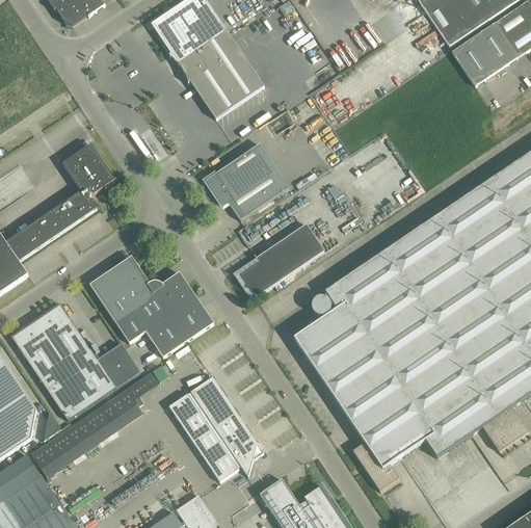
[(104,3),(101,0),(48,0),(53,6),(52,6),(54,9),(55,8),(64,23),(73,24),(86,15),(87,16),(89,14),(105,3),(104,3)]
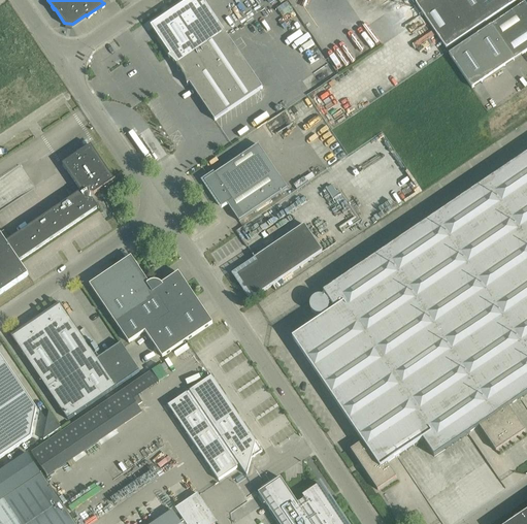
[(176,62),(224,29),(204,0),(183,0),(150,23),(169,52),(167,52),(167,53),(167,54),(172,58),(176,62)]
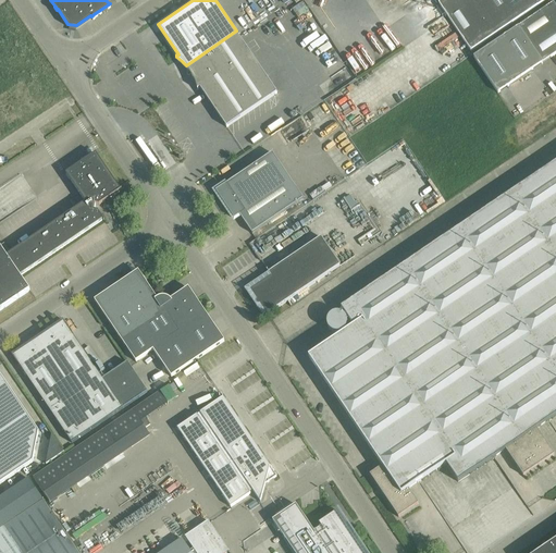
[(299,0),(293,4),(298,12),(307,7),(303,0),(299,0)]
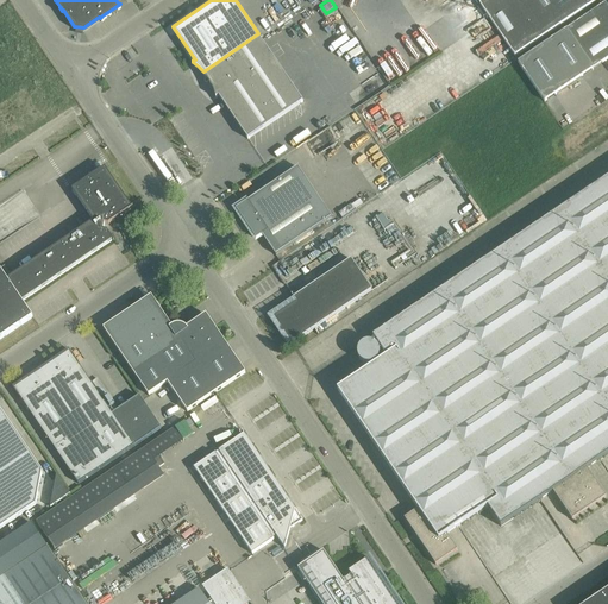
[(478,0),(513,52),(589,0),(478,0)]
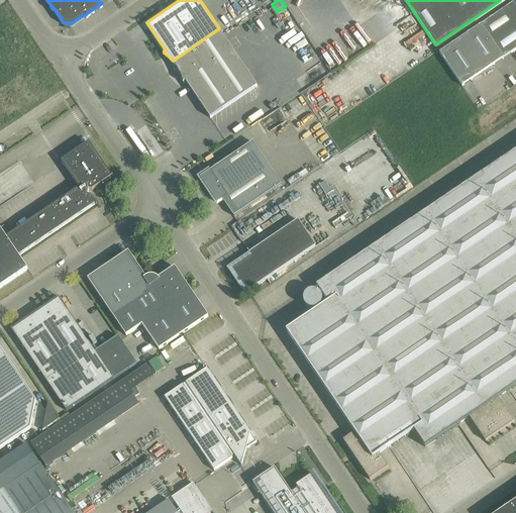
[(515,4),(513,0),(512,0),(479,22),(490,38),(515,20),(515,4)]
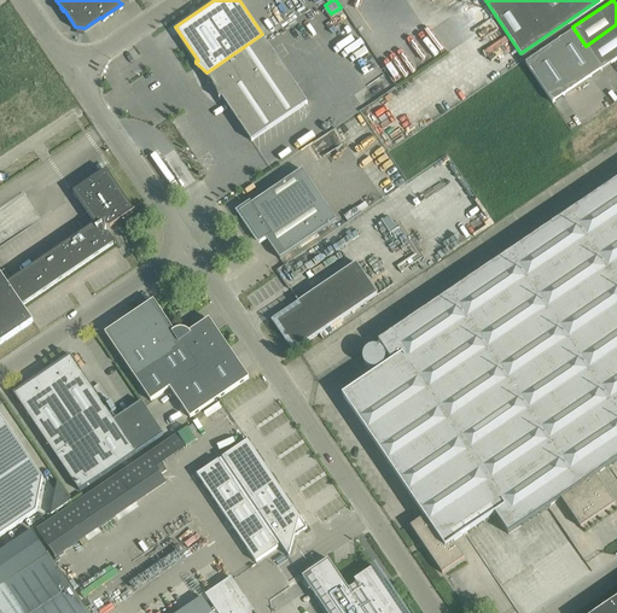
[(400,38),(415,64),(446,45),(426,15),(418,19),(421,24),(400,38)]
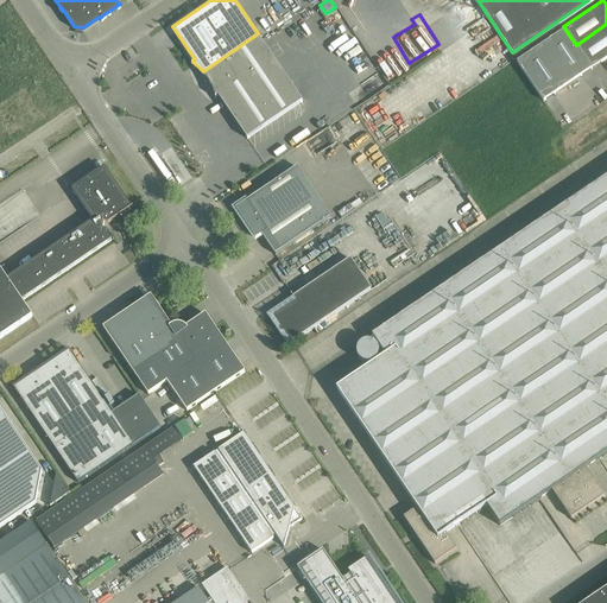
[(606,24),(576,45),(563,26),(539,42),(567,81),(606,54),(606,24)]
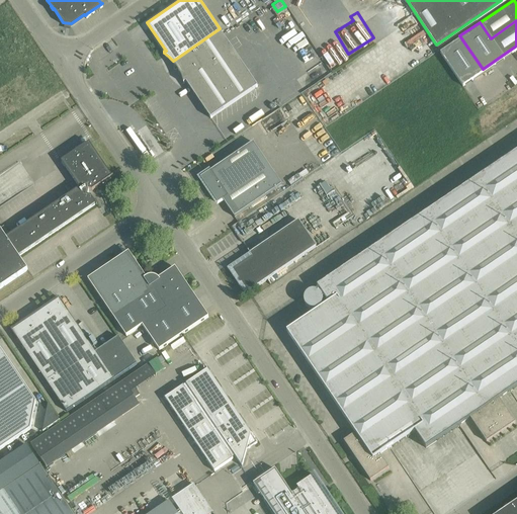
[(257,83),(220,28),(173,61),(177,67),(180,73),(182,80),(183,80),(183,79),(185,79),(209,114),(257,83)]
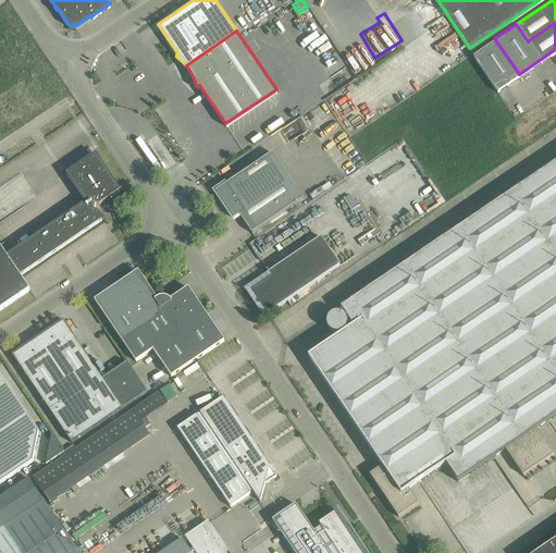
[(497,89),(519,74),(494,38),(473,52),(497,89)]
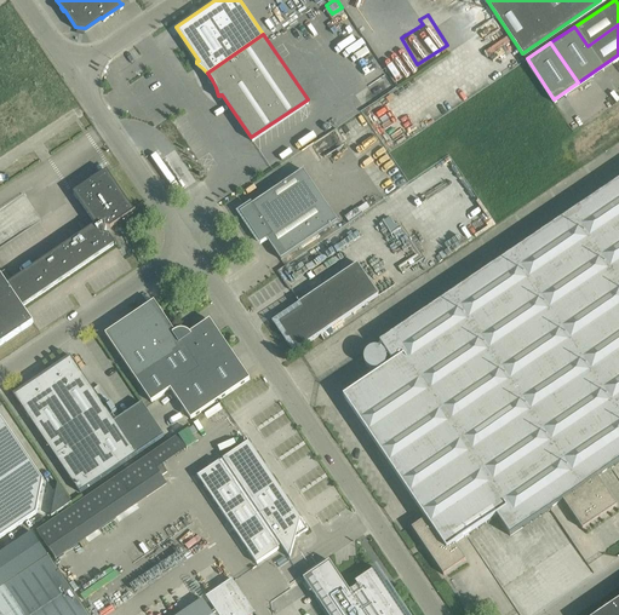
[(133,207),(132,205),(105,166),(73,189),(95,220),(6,280),(0,271),(0,339),(32,319),(21,303),(114,240),(114,242),(115,241),(108,231),(103,230),(105,223),(109,224),(135,207),(135,206),(133,207)]
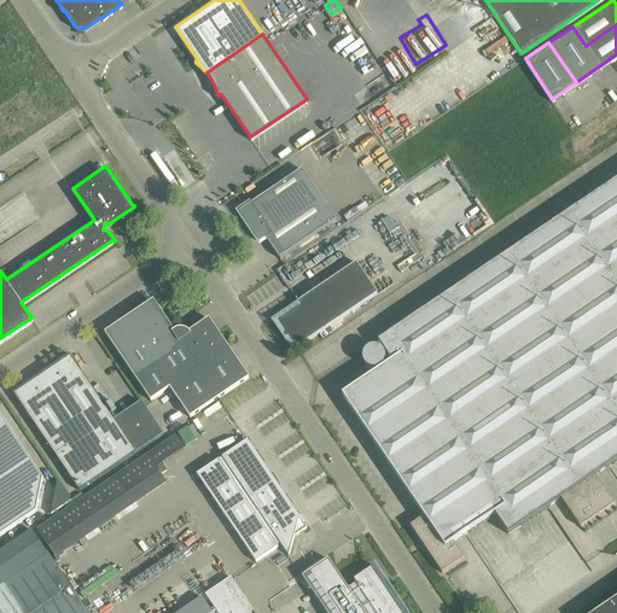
[(265,234),(279,255),(336,216),(301,165),(238,208),(242,212),(258,239),(265,234)]
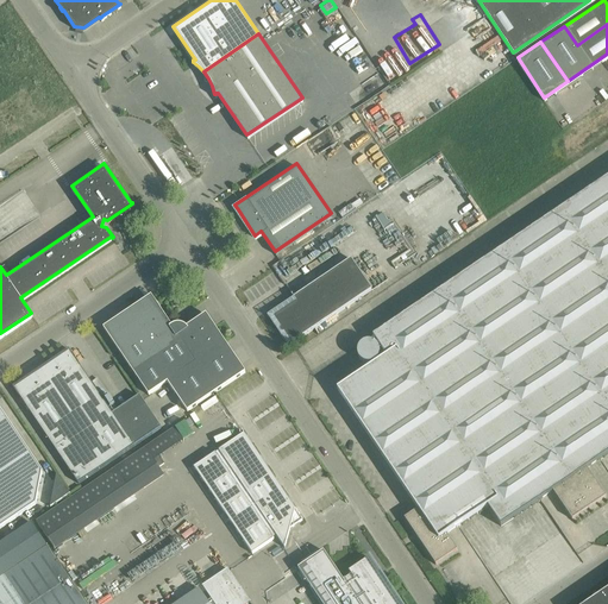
[(384,352),(337,385),(417,505),(403,514),(434,560),(456,546),(445,530),(487,502),(500,522),(540,495),(552,488),(571,515),(605,492),(585,464),(599,455),(607,448),(607,172),(371,333),(384,352)]
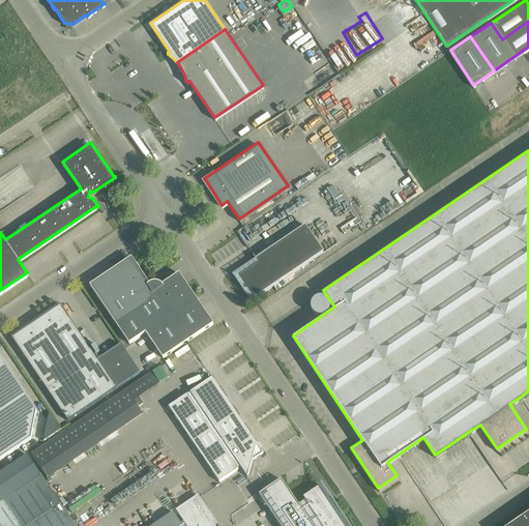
[(335,181),(328,184),(333,196),(341,192),(335,181)]
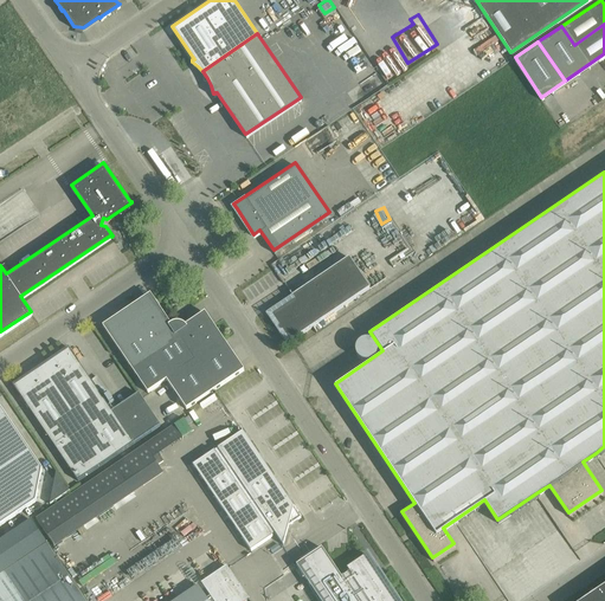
[(271,311),(278,322),(278,323),(277,324),(277,325),(278,327),(280,328),(281,328),(282,327),(289,337),(284,340),(285,341),(368,283),(348,253),(290,292),(294,297),(271,311)]
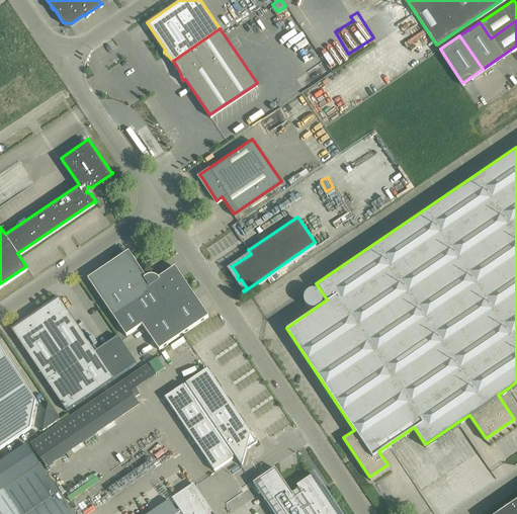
[(127,248),(87,276),(106,306),(125,333),(142,322),(158,346),(158,347),(183,330),(207,313),(190,287),(174,264),(158,275),(155,273),(150,272),(148,273),(145,274),(144,273),(127,248)]
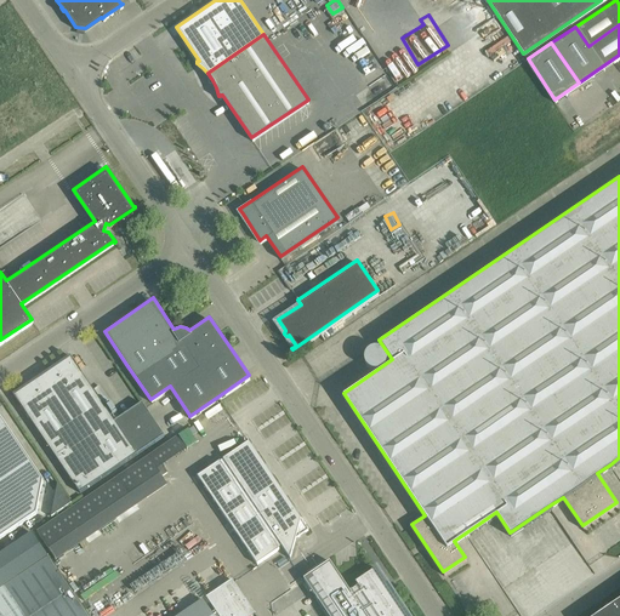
[(70,354),(13,392),(79,489),(189,415),(170,386),(151,399),(128,366),(94,389),(70,354)]
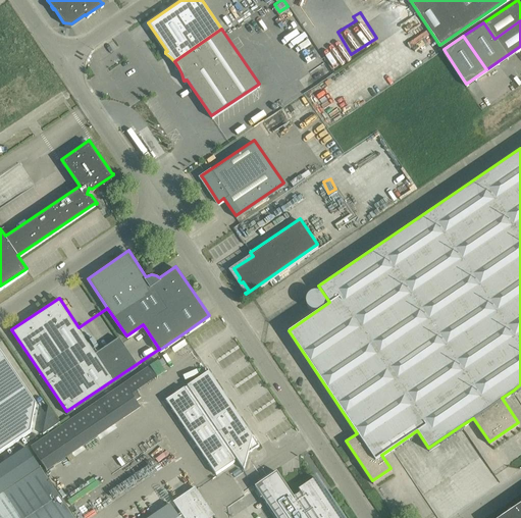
[(0,448),(30,428),(37,402),(0,347),(0,448)]
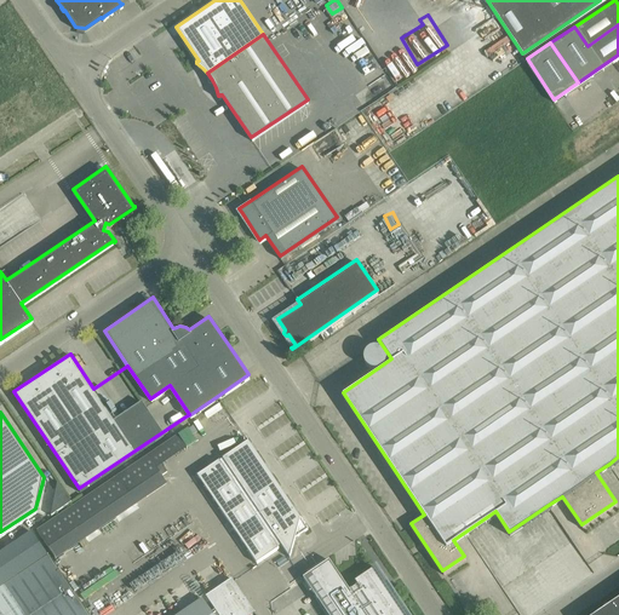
[(280,541),(288,553),(294,534),(307,526),(245,434),(245,435),(247,438),(196,472),(256,559),(278,545),(276,542),(280,541)]
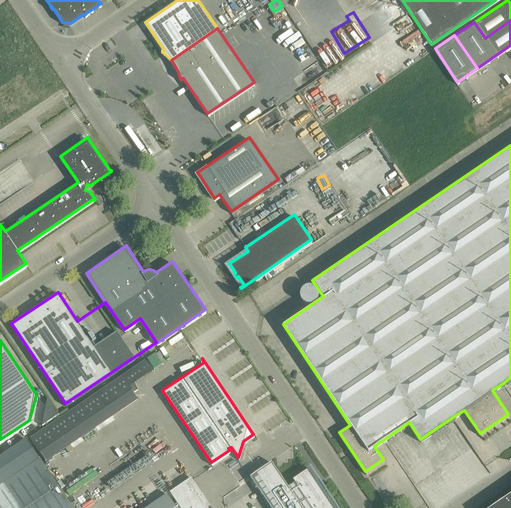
[(121,373),(29,435),(44,457),(136,395),(129,384),(121,373)]
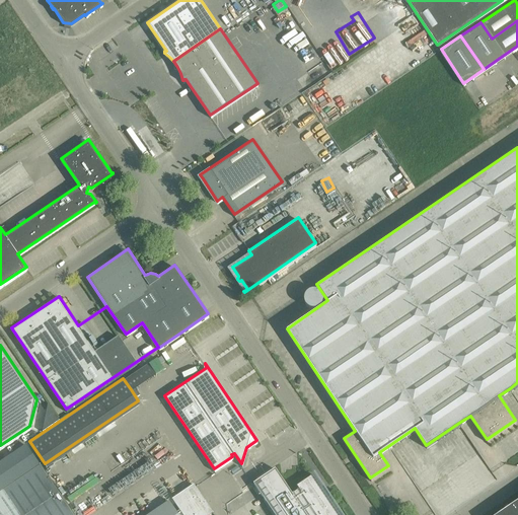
[(42,429),(59,418),(49,402),(42,429)]
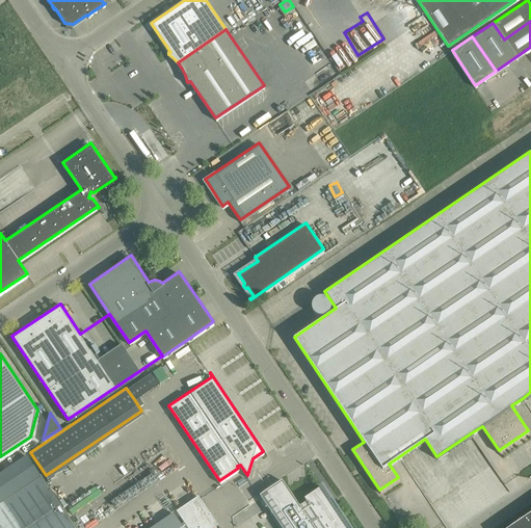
[(0,527),(77,527),(41,474),(26,453),(0,470),(0,527)]
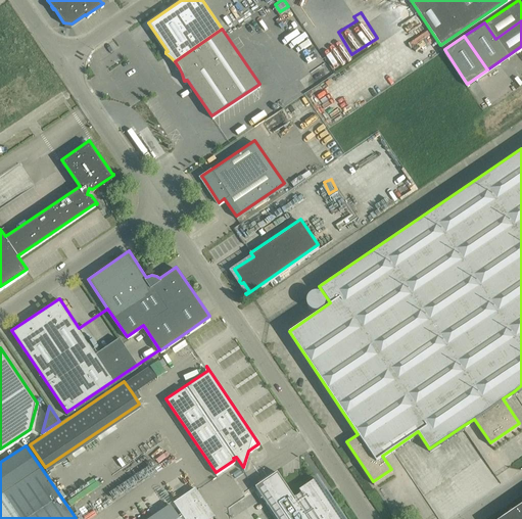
[(344,518),(316,476),(298,487),(300,490),(293,496),(277,470),(254,484),(277,518),(344,518)]
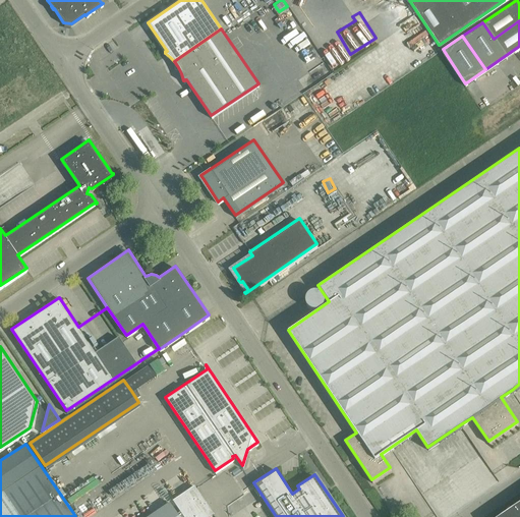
[(166,485),(172,496),(182,490),(176,479),(166,485)]
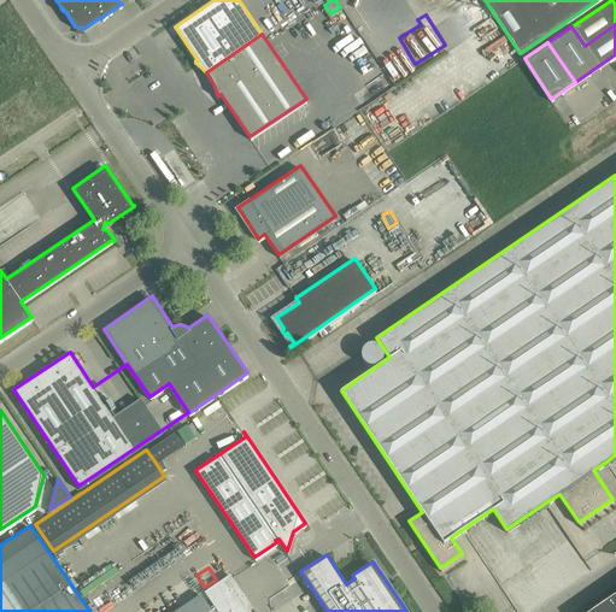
[(200,592),(170,611),(241,611),(252,605),(229,572),(204,589),(212,602),(209,605),(200,592)]
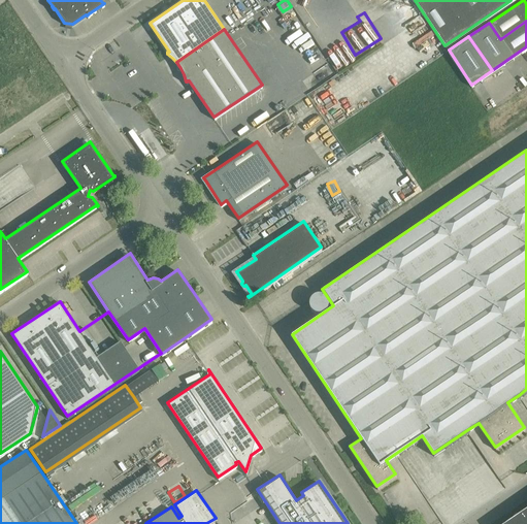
[(142,505),(123,514),(126,523),(127,523),(146,516),(142,505)]
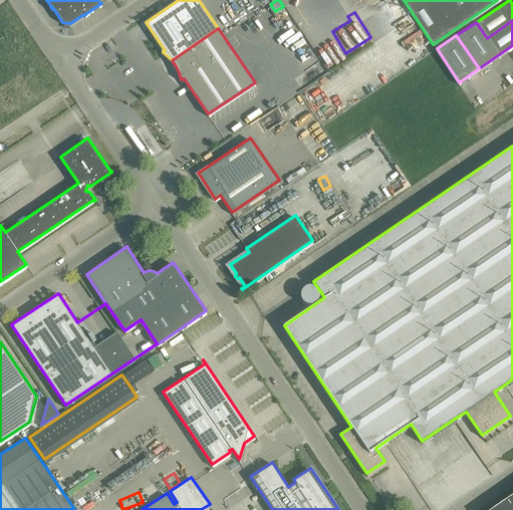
[(512,509),(512,493),(488,509),(512,509)]
